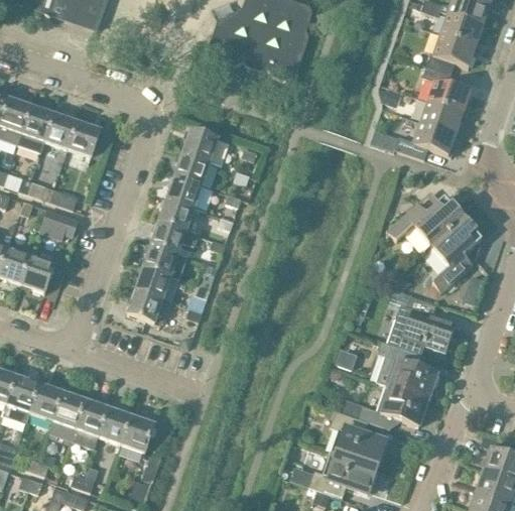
[(17,0),(16,2),(97,30),(108,0),(17,0)]
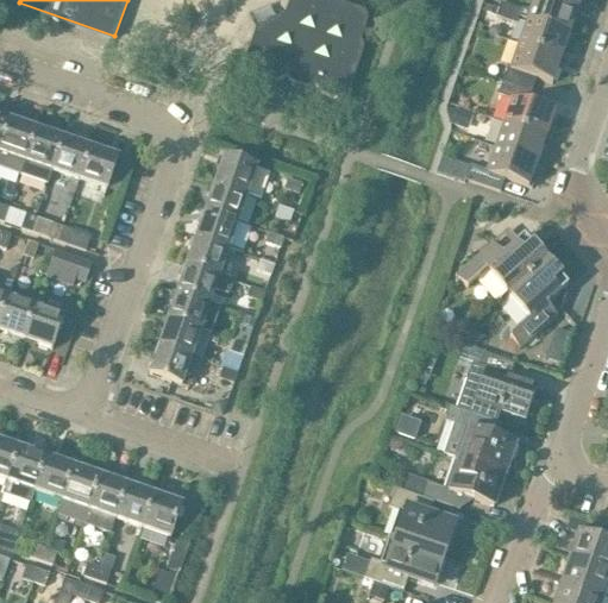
[(364,44),(361,37),(368,14),(364,8),(342,0),(289,0),(286,11),(256,25),(255,31),(245,57),(267,66),(274,80),(296,69),(312,74),(315,82),(319,89),(346,98),(363,49),(364,44)]
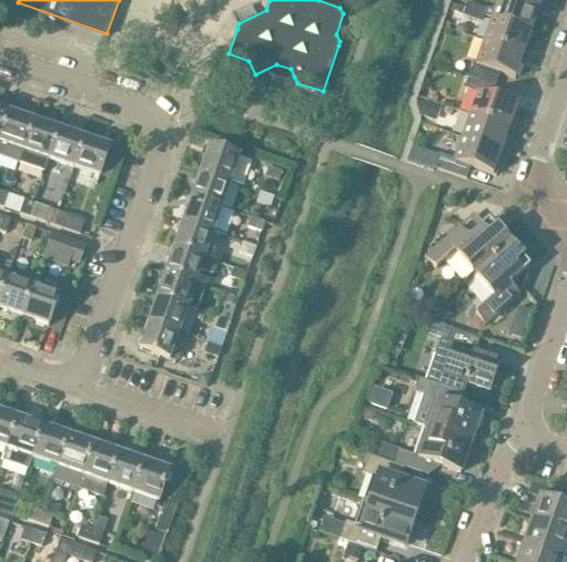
[(473,16),(477,2),(471,0),(467,0),(463,12),(473,16)]
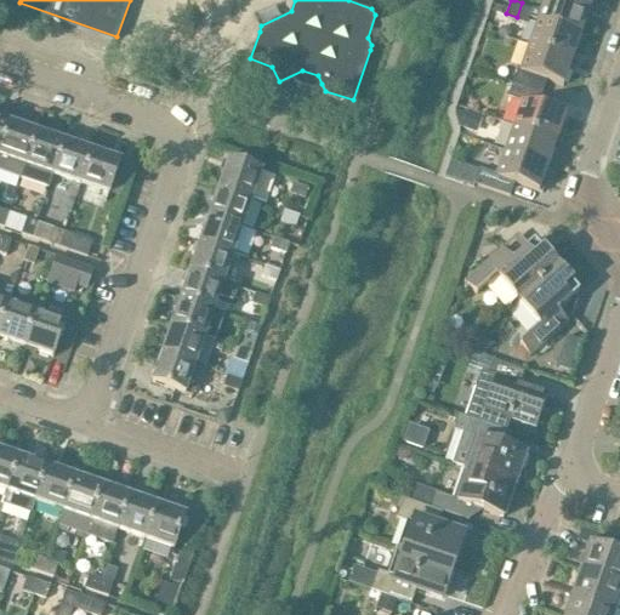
[(580,32),(590,7),(569,0),(542,0),(541,5),(532,6),(529,13),(538,16),(580,32)]
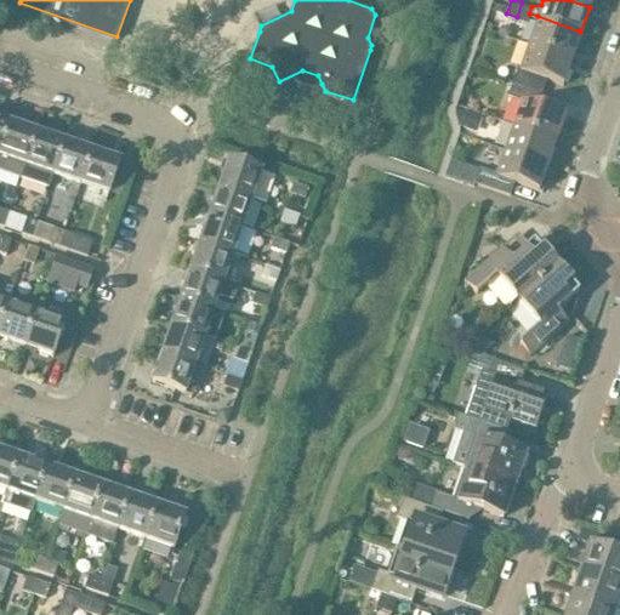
[(527,21),(529,13),(532,6),(522,3),(517,17),(527,21)]
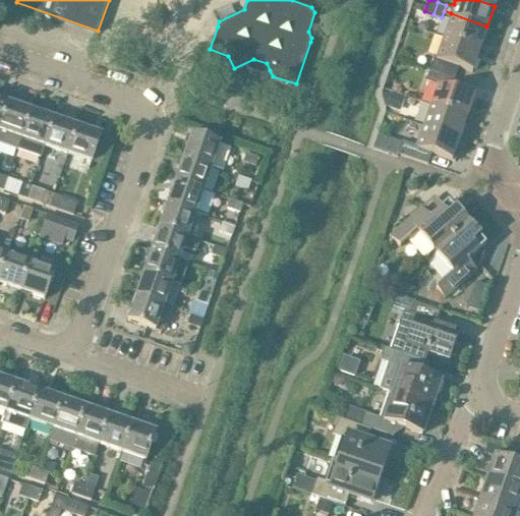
[(479,47),(486,26),(451,13),(444,35),(479,47)]
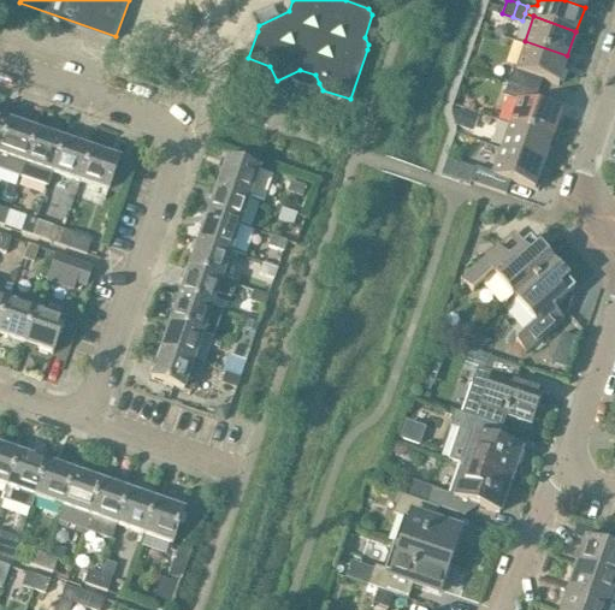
[(559,82),(567,55),(525,41),(516,65),(514,64),(509,78),(538,88),(542,76),(559,82)]
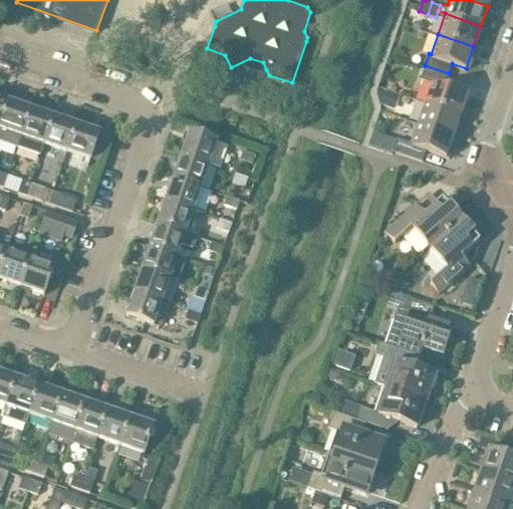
[(468,91),(445,83),(449,73),(425,65),(421,76),(432,80),(425,100),(461,113),(468,91)]
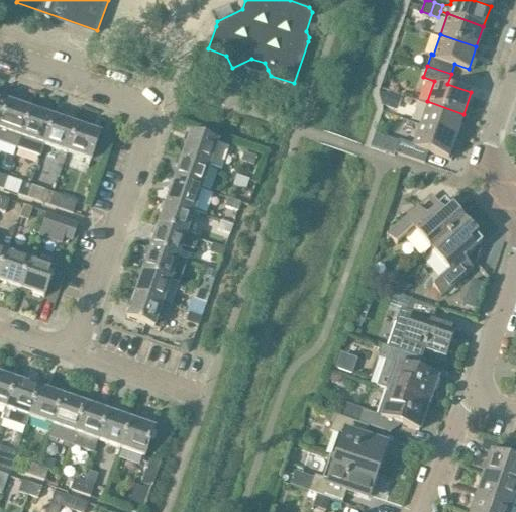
[(387,92),(383,103),(395,108),(399,96),(387,92)]
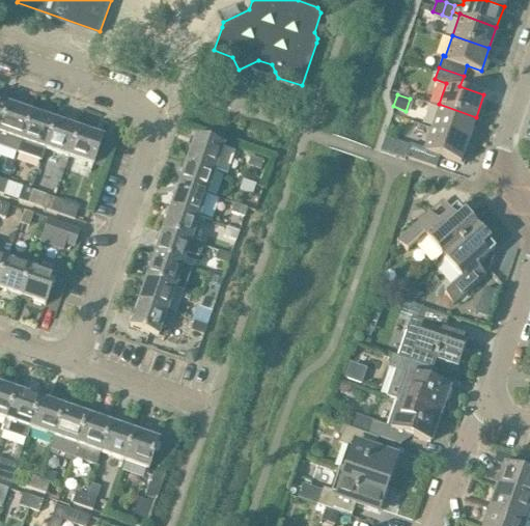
[(0,127),(9,102),(0,99),(0,127)]
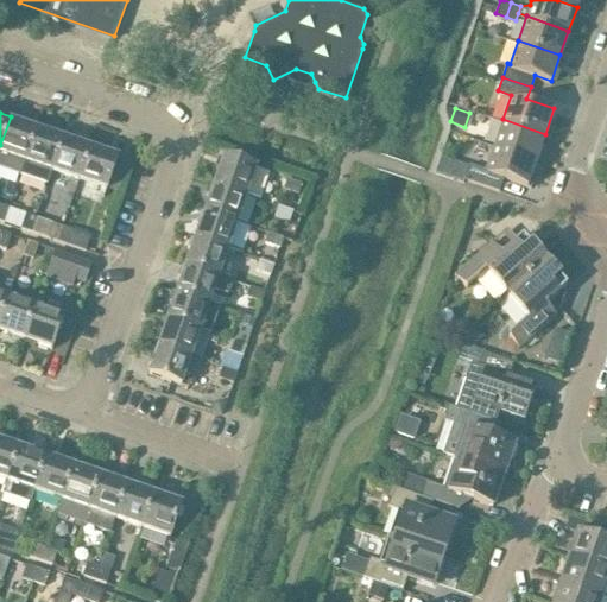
[(0,149),(26,159),(38,126),(11,116),(0,145),(0,149)]
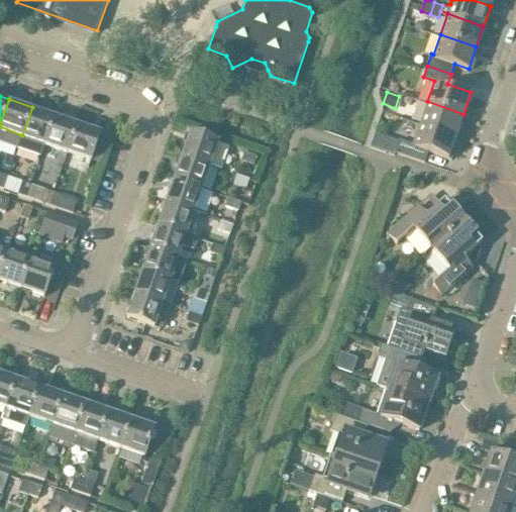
[(455,134),(463,114),(427,101),(420,122),(455,134)]
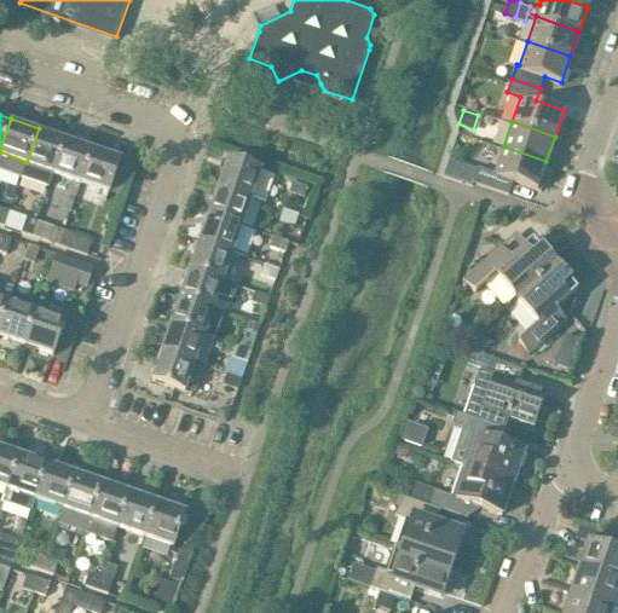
[(50,184),(55,171),(65,138),(39,128),(27,162),(22,174),(50,184)]
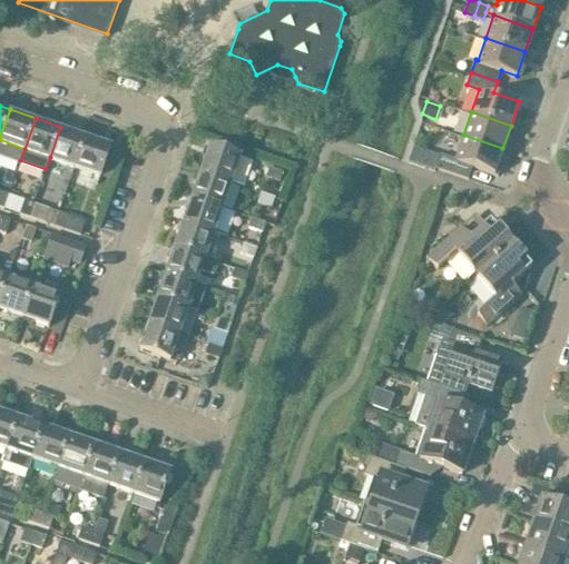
[(75,166),(86,136),(60,127),(50,157),(75,166)]
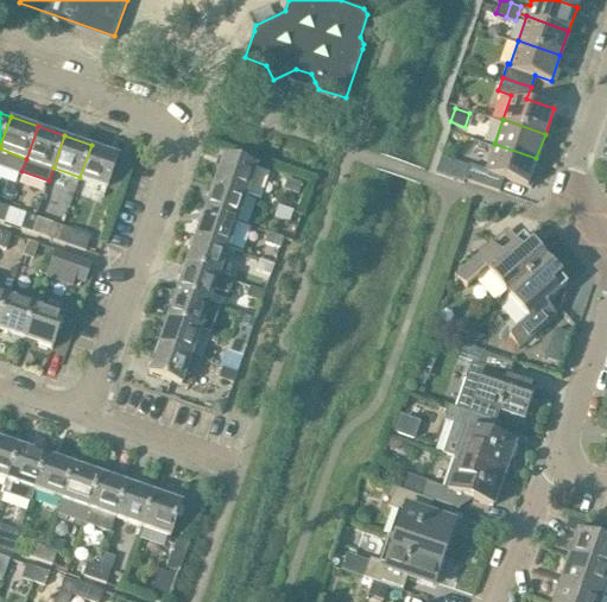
[(528,183),(536,158),(494,144),(486,166),(469,162),(465,176),(499,188),(504,175),(528,183)]
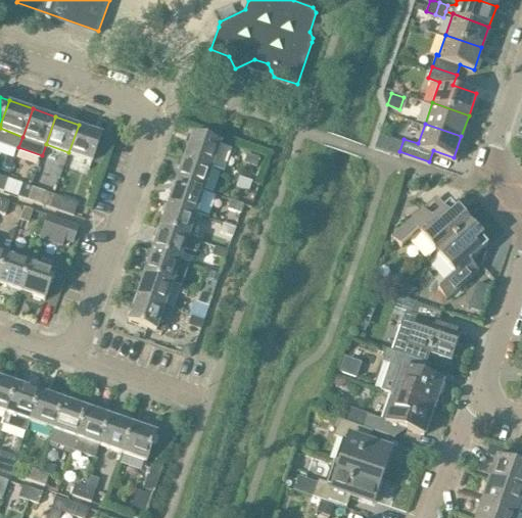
[(92,160),(102,133),(79,125),(68,152),(92,160)]
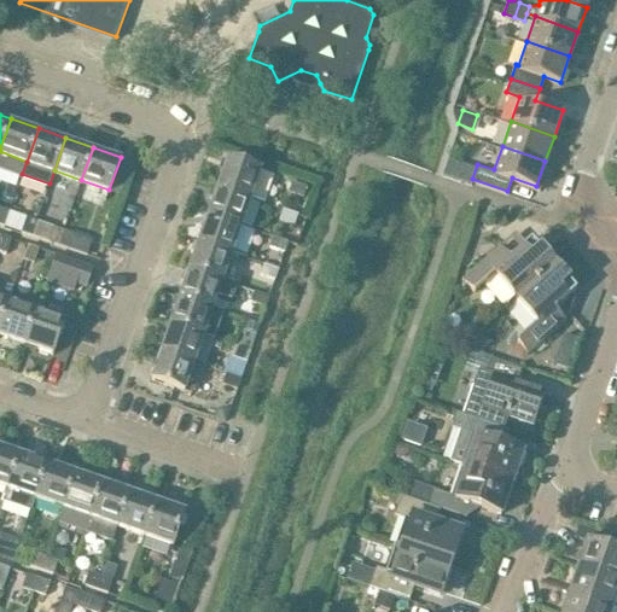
[(251,196),(261,168),(227,156),(217,185),(251,196)]
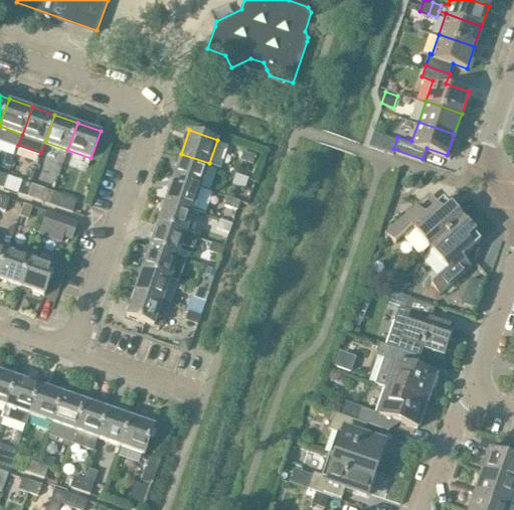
[(253,162),(257,153),(244,149),(241,158),(253,162)]
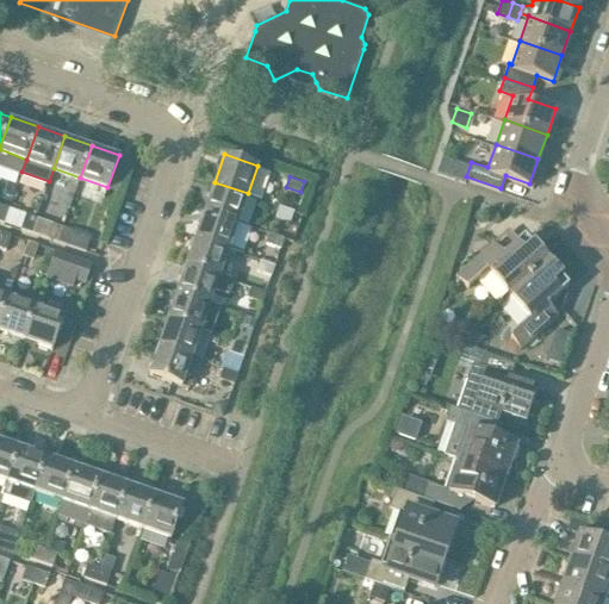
[(238,220),(248,193),(215,182),(205,209),(238,220)]
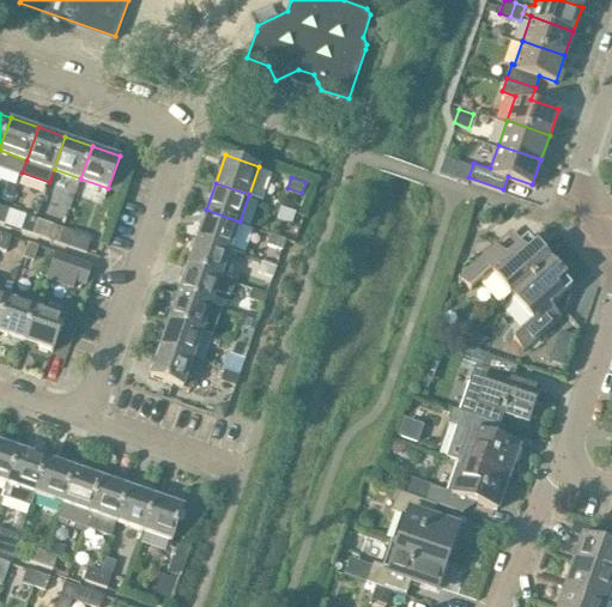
[(0,202),(0,219),(5,222),(10,207),(0,202)]
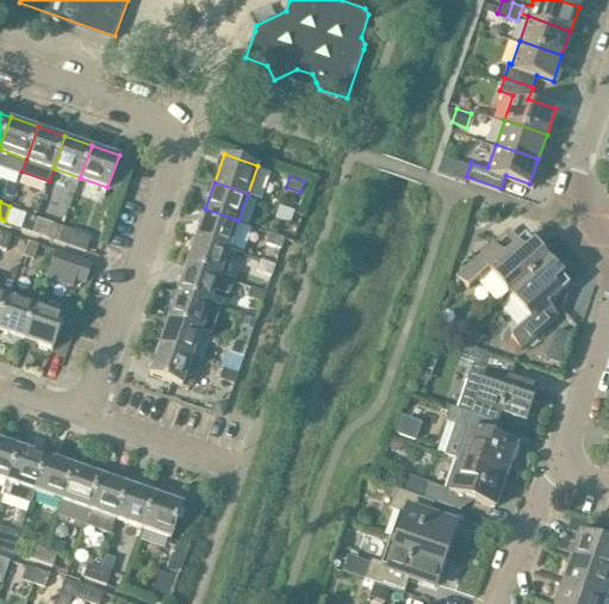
[(290,219),(293,210),(280,205),(277,215),(290,219)]
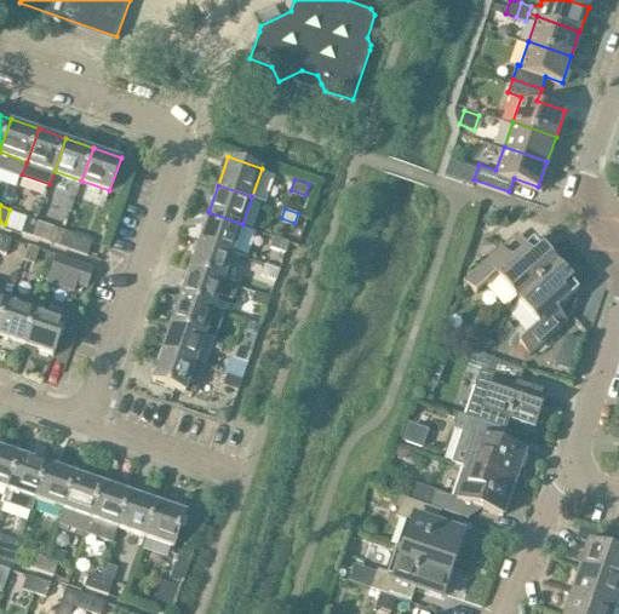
[(233,252),(242,224),(208,212),(200,240),(233,252)]
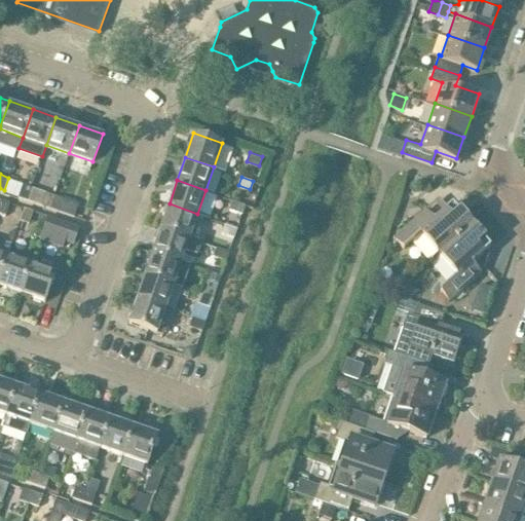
[(23,182),(19,195),(28,198),(32,185),(23,182)]
